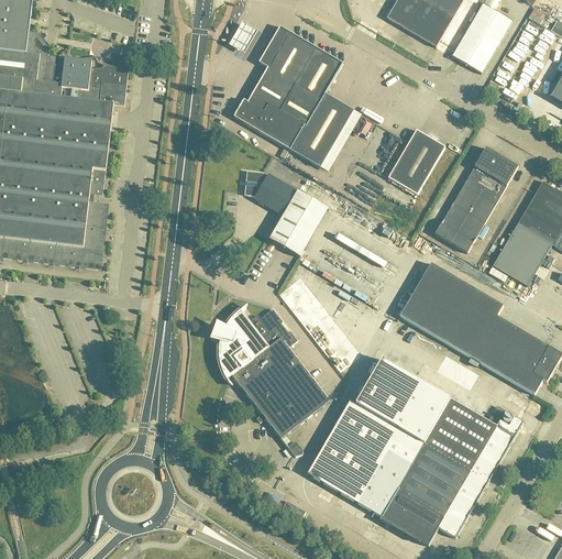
[(0,255),(95,266),(100,263),(108,201),(91,200),(92,193),(101,194),(112,102),(123,103),(127,70),(102,62),(101,66),(90,68),(90,59),(64,56),(63,64),(53,63),(54,55),(46,54),(47,48),(33,31),(28,30),(31,0),(0,0),(0,255)]
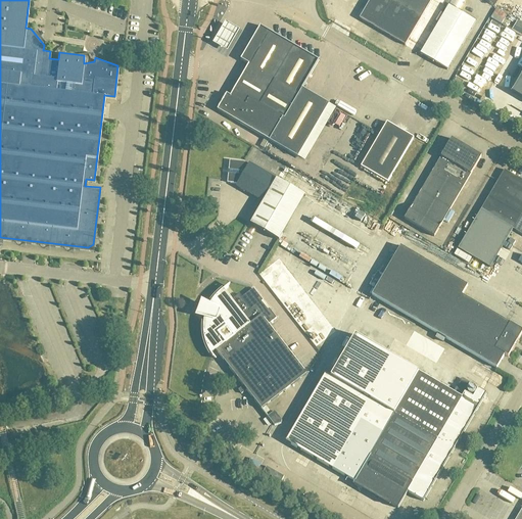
[(367,0),(359,15),(405,42),(428,0),(367,0)]
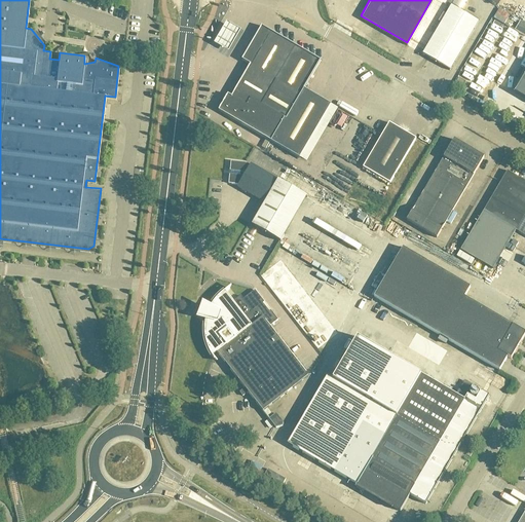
[(451,1),(421,51),(449,67),(478,17),(451,1)]
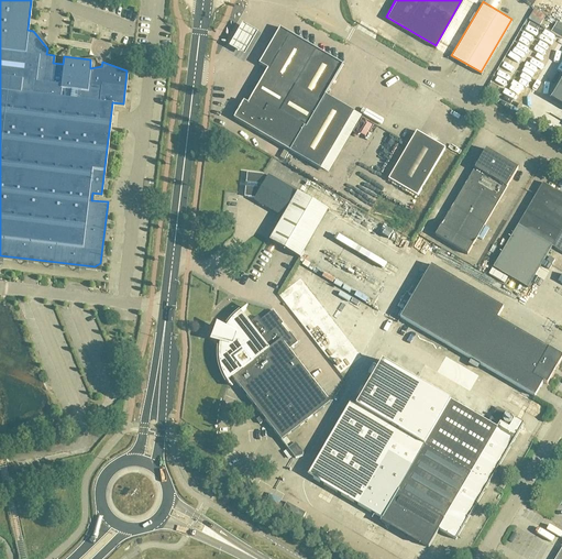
[(256,26),(242,17),(229,40),(244,50),(256,26)]
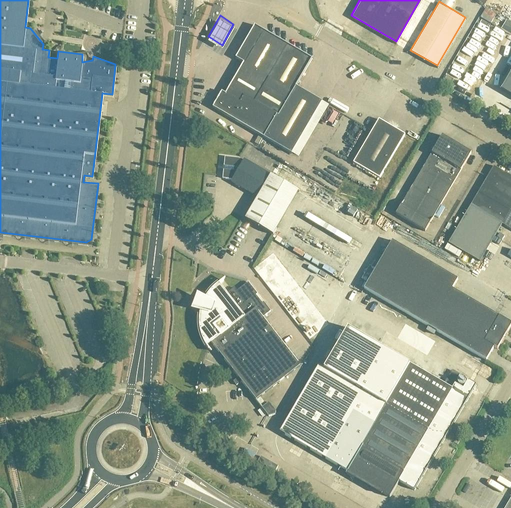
[(221,89),(211,105),(290,151),(301,133),(321,99),(295,83),(311,56),(262,27),(254,22),(234,55),(242,60),(225,90),(224,91),(221,89)]
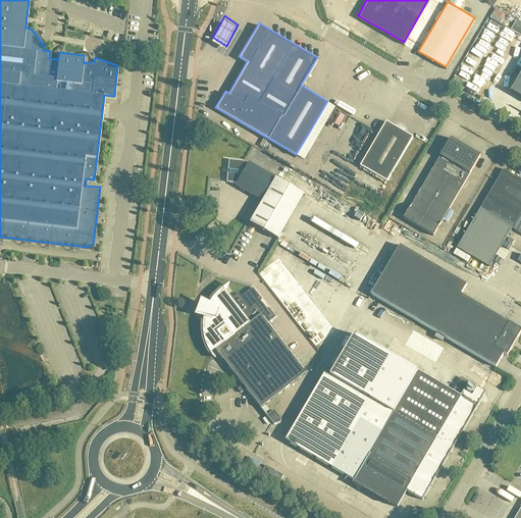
[(520,68),(510,89),(520,95),(520,68)]
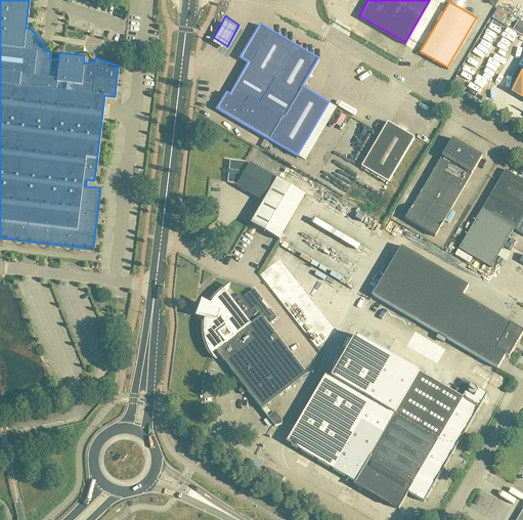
[(387,179),(413,135),(387,119),(360,164),(387,179)]
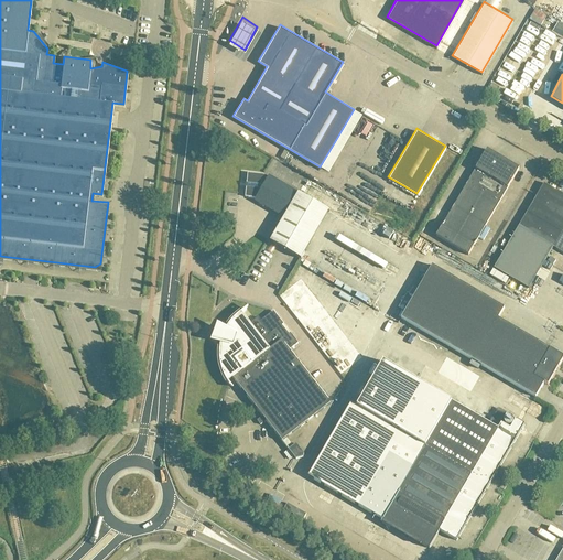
[(467,251),(518,165),(486,147),(435,233),(467,251)]
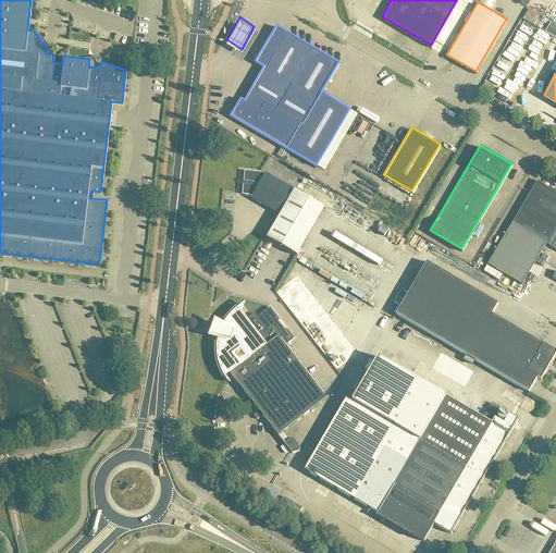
[(296,253),(323,205),(264,170),(264,172),(259,169),(244,168),(241,192),(251,193),(250,195),(279,211),(266,235),(296,253)]
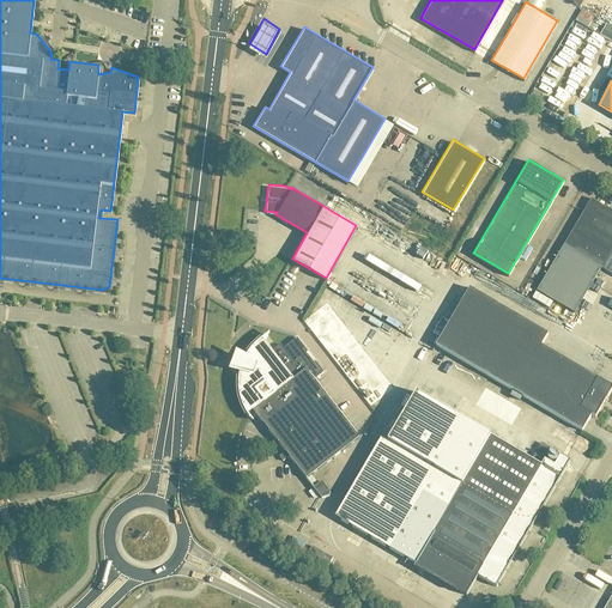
[(562,242),(600,265),(611,243),(611,207),(591,195),(562,242)]
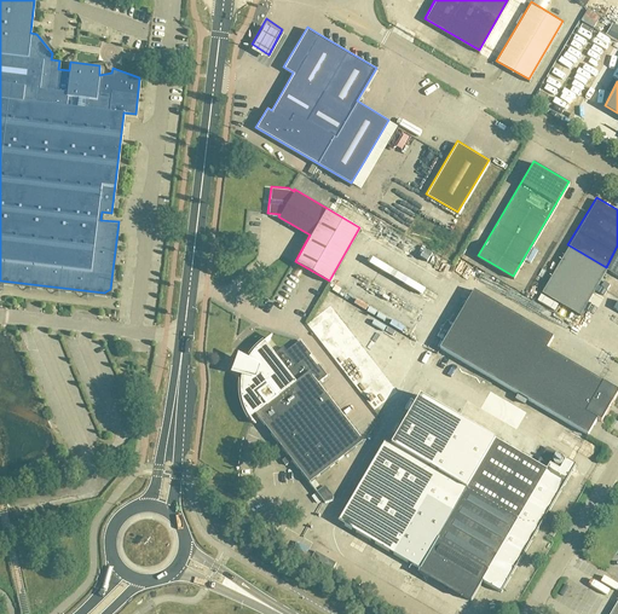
[(458,212),(454,221),(466,227),(471,218),(458,212)]
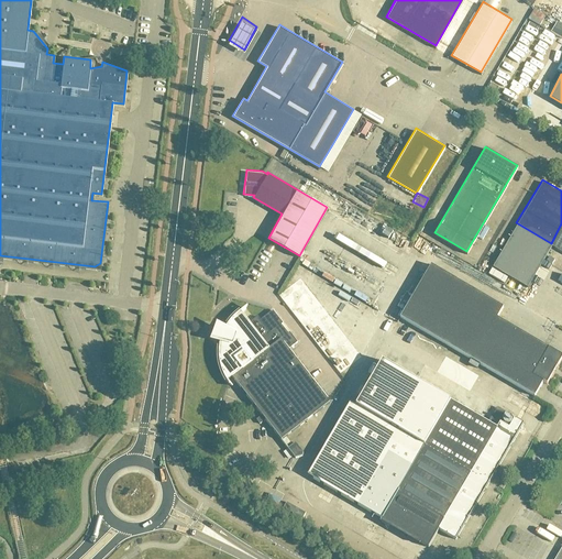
[(551,243),(516,222),(492,264),(527,284),(551,243)]
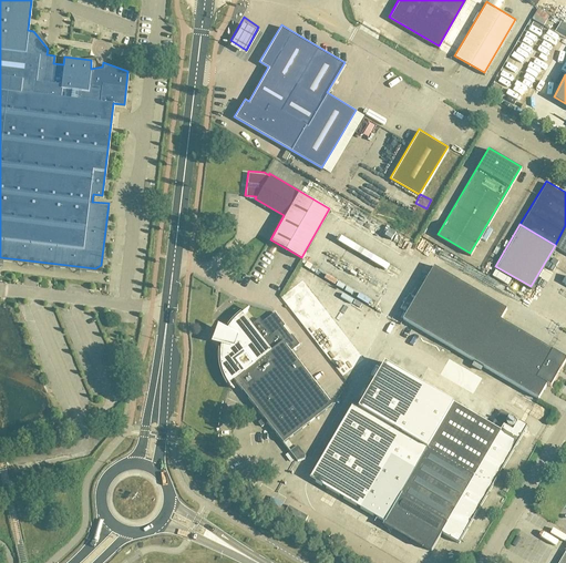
[(565,225),(555,245),(565,251),(565,225)]
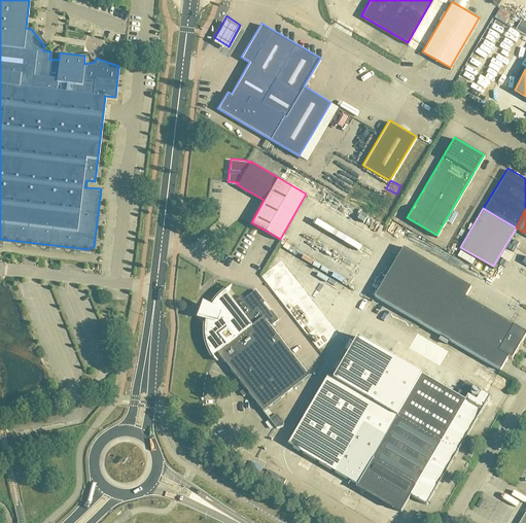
[(356,235),(350,242),(362,251),(369,244),(356,235)]
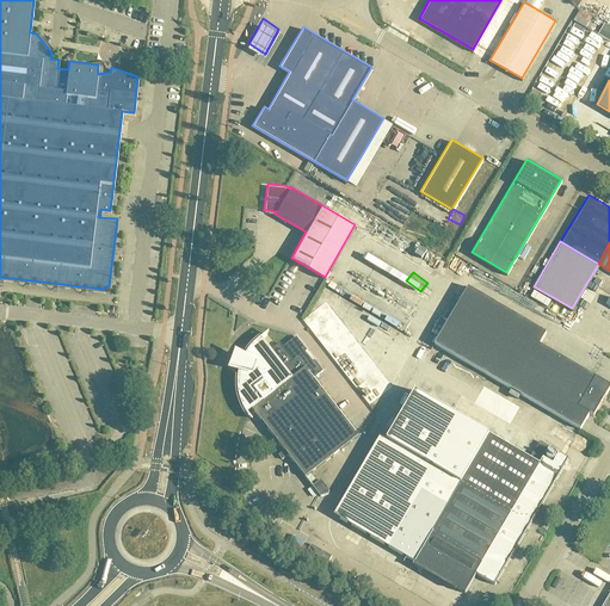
[(592,413),(609,382),(595,373),(538,341),(546,329),(467,284),(433,341),(579,426),(589,410),(592,413)]
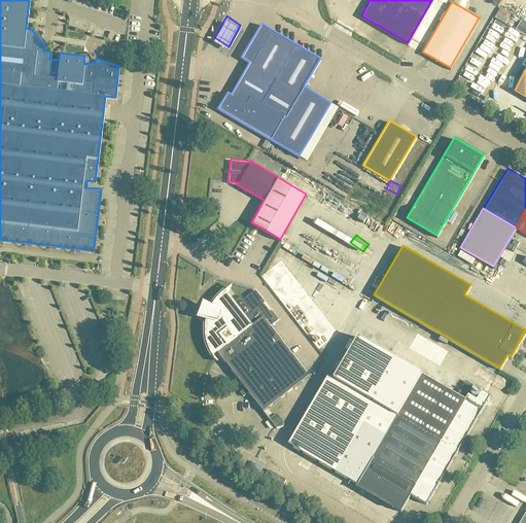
[(525,254),(525,248),(522,245),(516,252),(523,258),(525,254)]
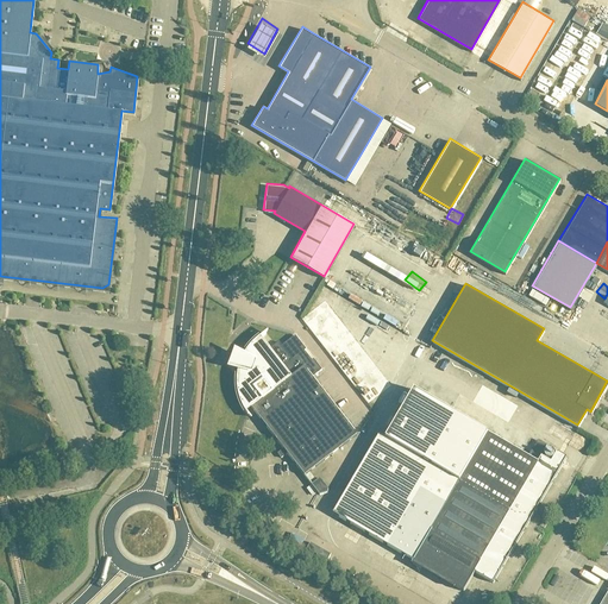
[(414,331),(424,337),(432,326),(422,320),(414,331)]
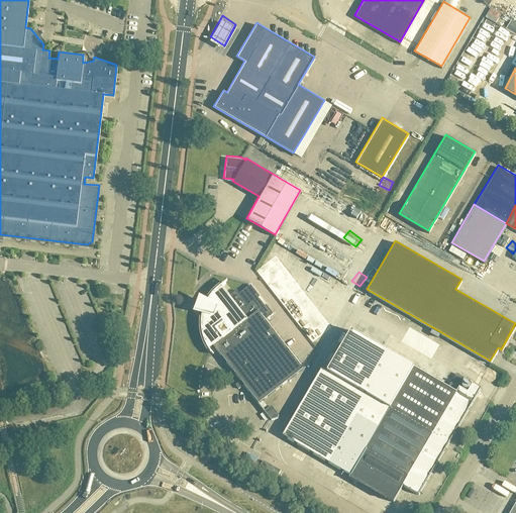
[(202,297),(198,309),(197,311),(198,311),(199,310),(201,310),(200,315),(200,321),(200,326),(201,331),(202,337),(204,342),(207,346),(210,350),(211,349),(208,346),(213,343),(258,401),(302,366),(264,317),(272,311),(265,302),(264,303),(256,295),(259,294),(249,282),(237,291),(235,287),(228,293),(220,283),(217,284),(215,286),(213,288),(211,290),(210,292),(208,294),(206,296),(205,299),(202,297)]
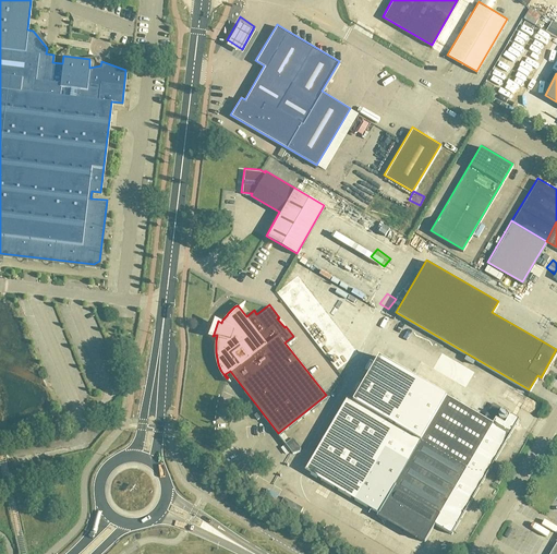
[(360,323),(346,310),(340,315),(335,311),(330,316),(342,327),(331,339),(340,348),(351,337),(347,334),(350,332),(346,327),(353,320),(359,325),(360,323)]
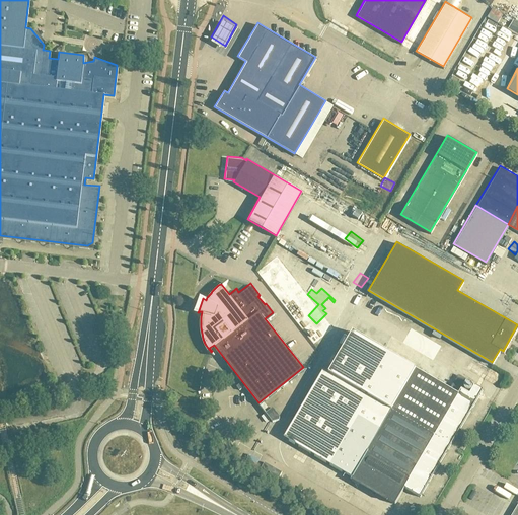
[(287,438),(351,476),(392,501),(392,502),(402,485),(418,495),(482,387),(473,382),(468,391),(460,386),(457,391),(415,366),(351,328),(287,438)]
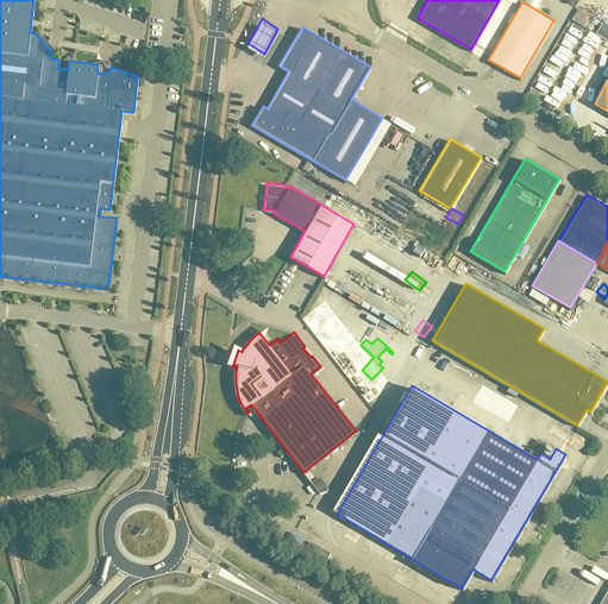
[(325,489),(326,485),(318,474),(311,480),(318,491),(325,489)]
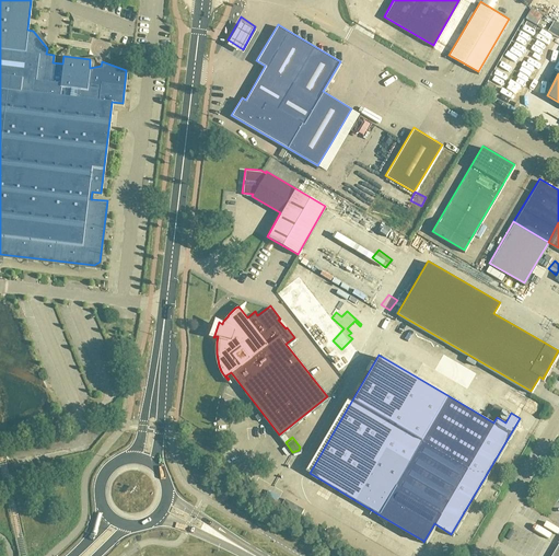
[(558,555),(558,541),(549,555),(558,555)]
